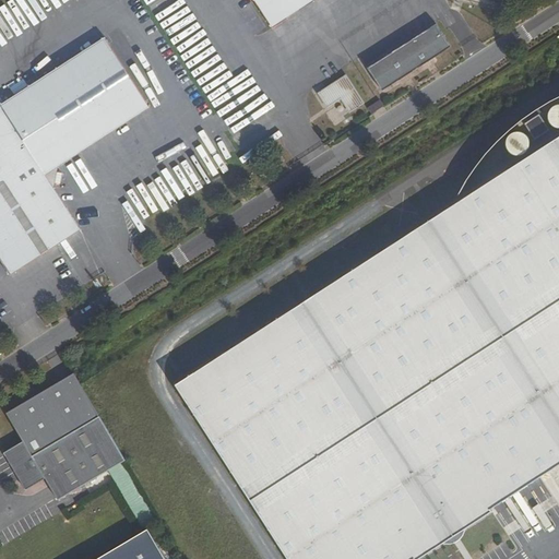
[(254,0),(273,27),(314,0),(254,0)]
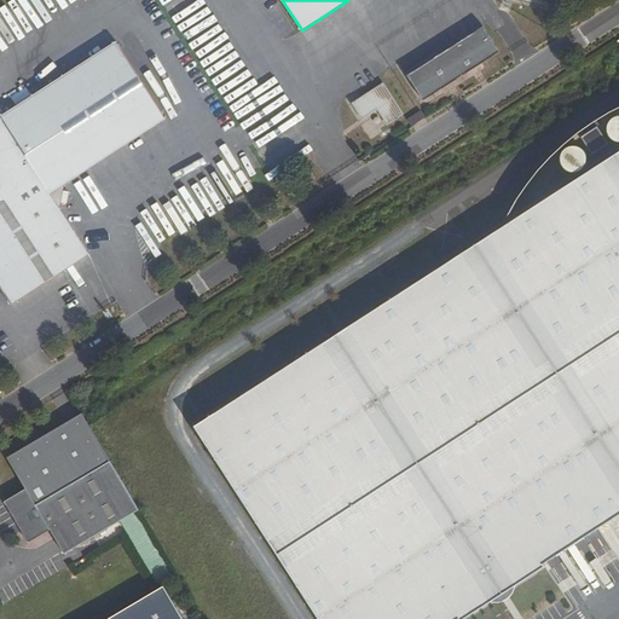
[(475,13),(399,63),(415,88),(492,39),(475,13)]
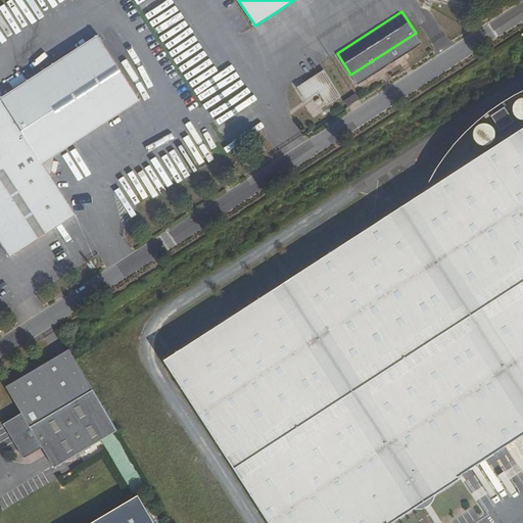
[(96,35),(0,97),(0,246),(8,259),(74,217),(48,176),(52,157),(139,101),(96,35)]
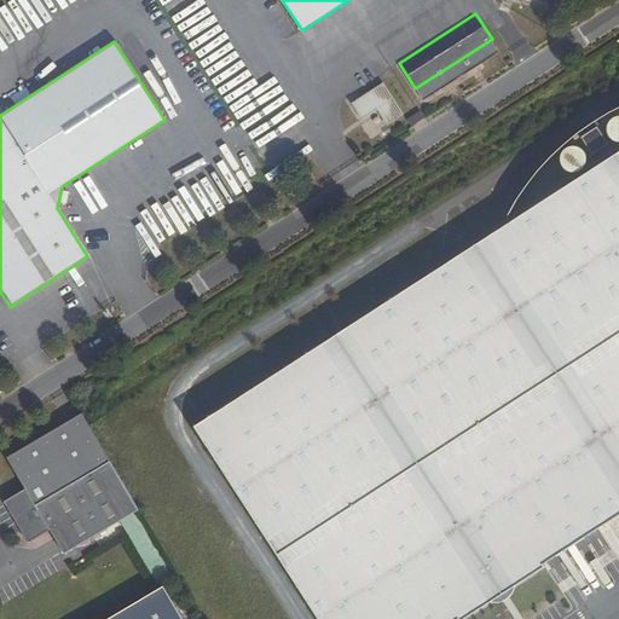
[(356,99),(354,108),(357,114),(368,115),(377,109),(383,119),(392,120),(398,116),(399,108),(382,81),(356,99)]
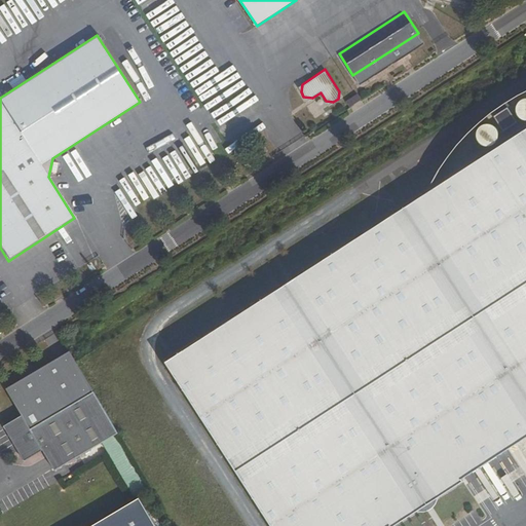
[(357,94),(346,100),(349,107),(361,99),(357,94)]
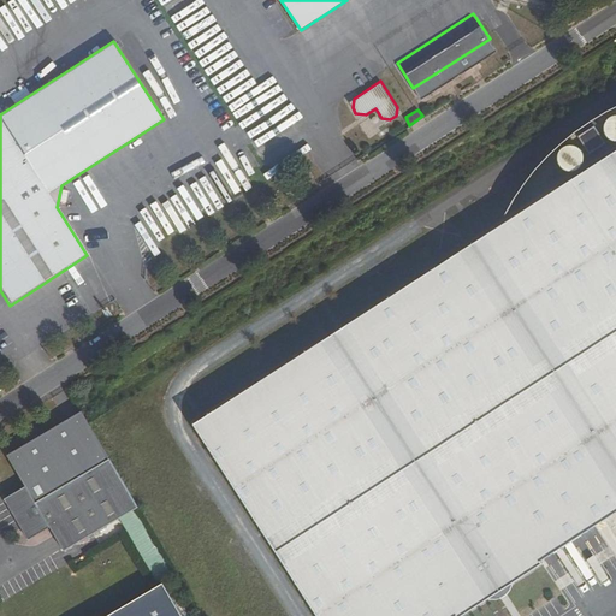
[(614,147),(615,143),(615,118),(611,114),(596,134),(614,147)]
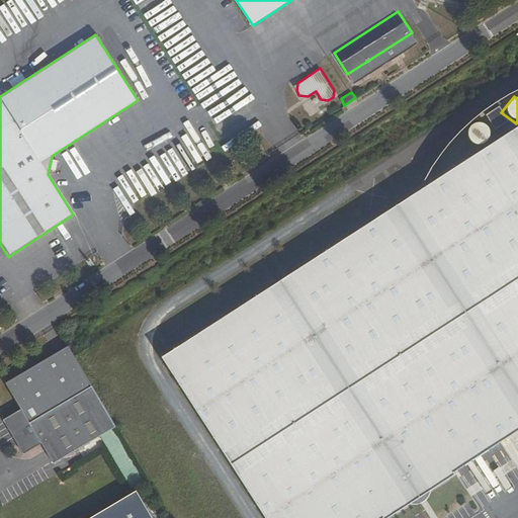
[(464,135),(477,148),(491,135),(479,121),(464,135)]
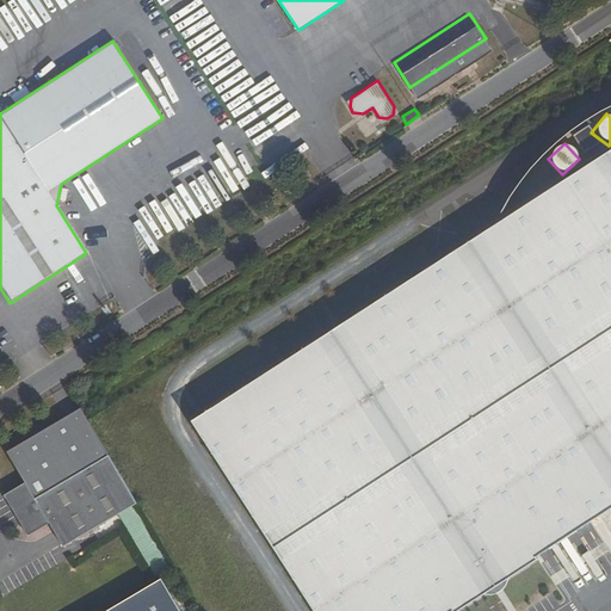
[(610,144),(189,420),(313,610),(449,610),(451,610),(455,610),(537,559),(535,555),(610,505),(610,144)]
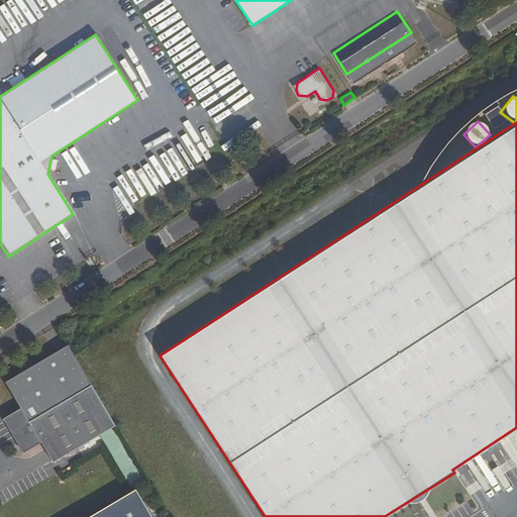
[(5,382),(22,410),(29,422),(90,387),(66,346),(5,382)]
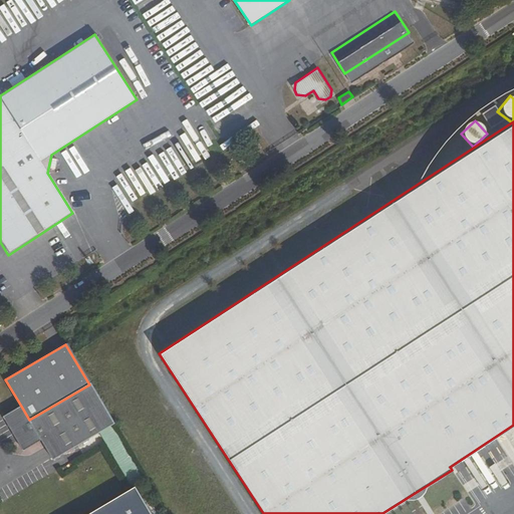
[(89,384),(29,420),(22,408),(3,419),(22,451),(101,405),(89,384)]
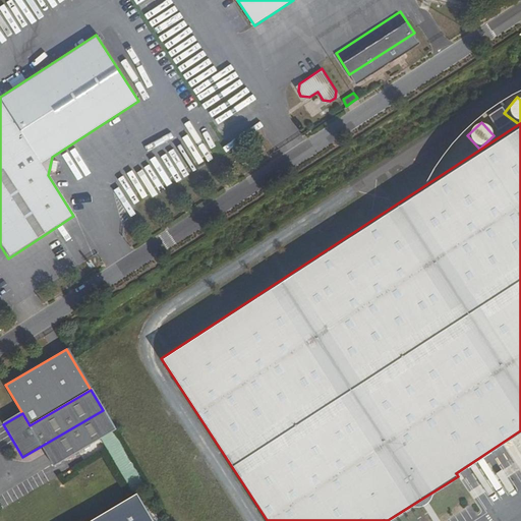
[(42,449),(54,468),(115,430),(103,410),(22,457),(24,459),(42,449)]
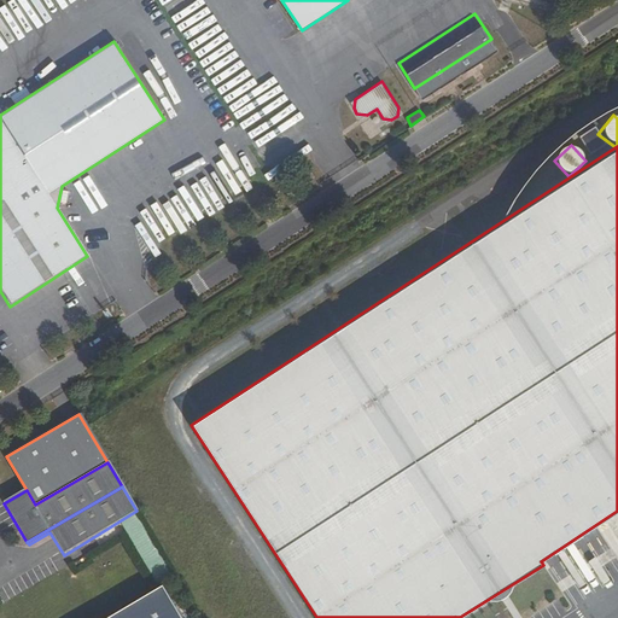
[(179,617),(161,587),(106,617),(179,617)]
